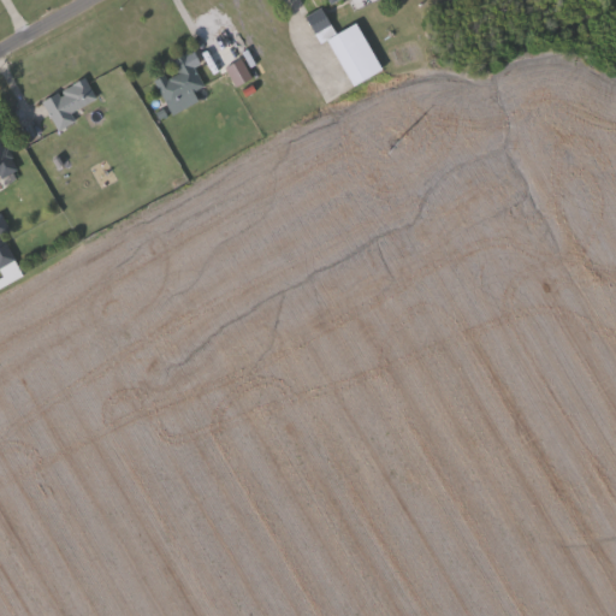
[(317,21),(330,16),(335,31),(321,36),(317,21)]
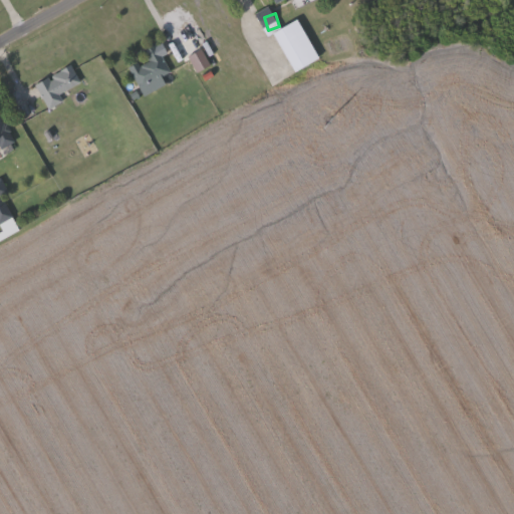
[(319,59),(293,70),(276,29),(302,18),(319,59)]
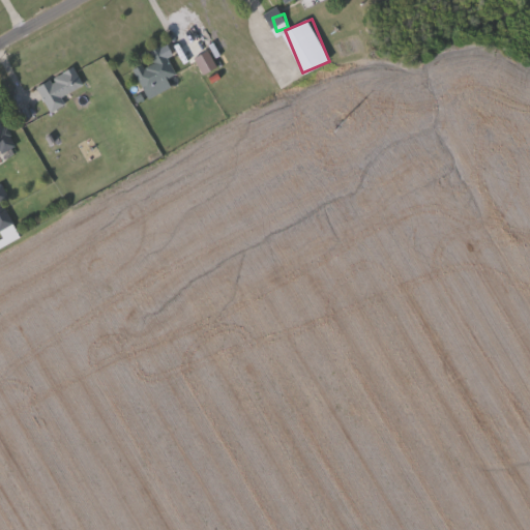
[(136,68),(153,60),(149,52),(163,45),(176,75),(145,89),(136,68)]
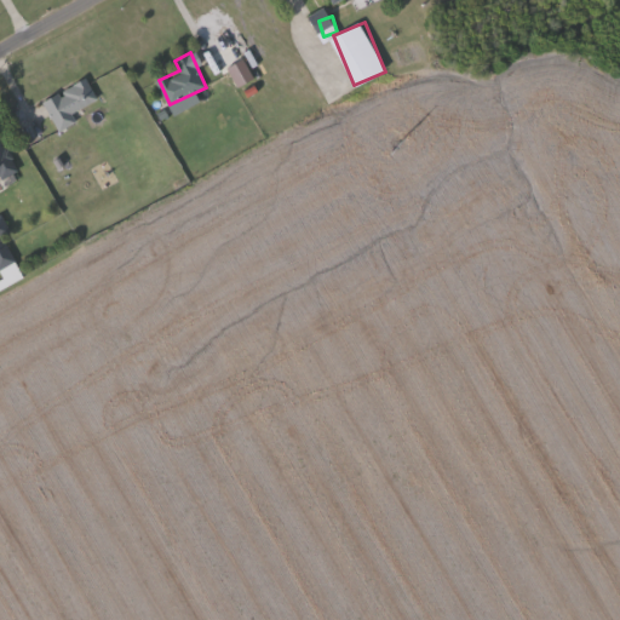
[(59,131),(44,99),(89,78),(98,98),(73,110),(79,121),(59,131)]
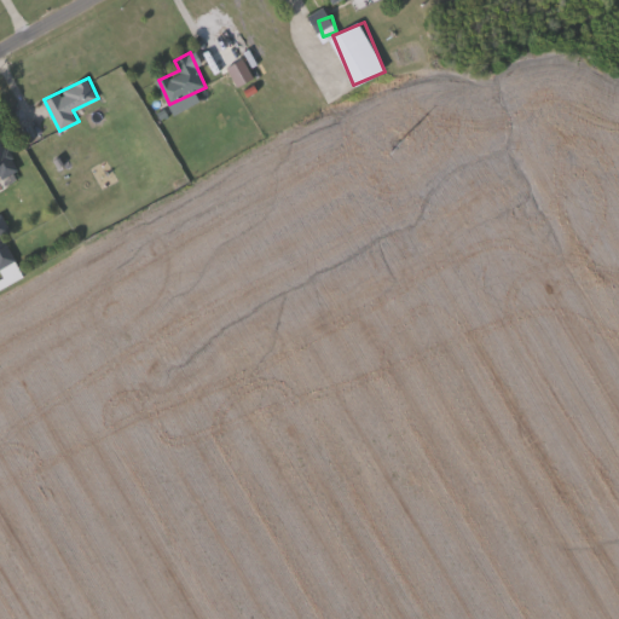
[(0,133),(1,133),(18,169),(0,177),(0,133)]
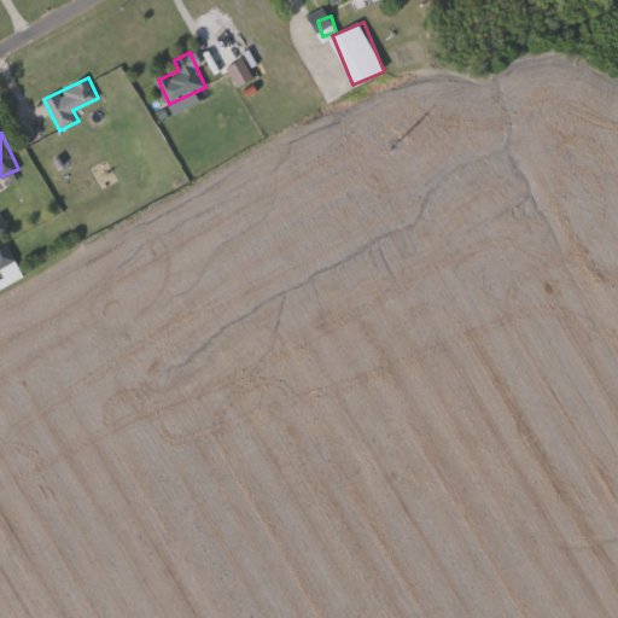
[(0,286),(0,278),(3,278),(0,272),(0,213),(3,211),(11,231),(5,233),(24,275),(0,286)]
